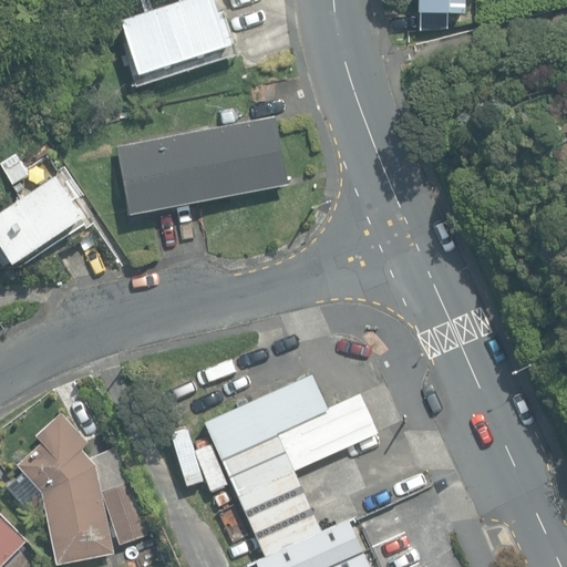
[(183,0),(122,20),(140,76),(230,47),(214,0),(183,0)]
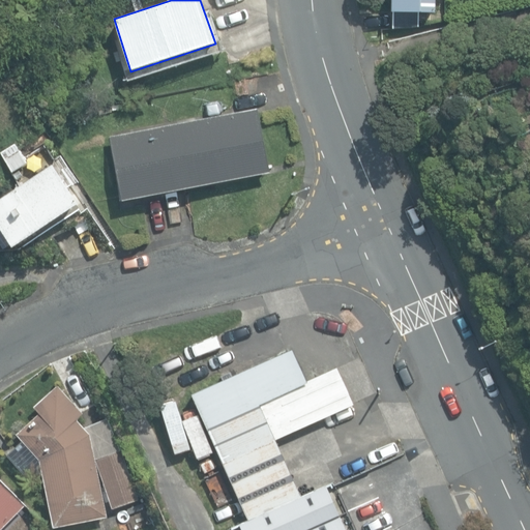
[(392,28),(419,29),(419,11),(436,12),(435,0),(392,0),(393,11),(392,28)]
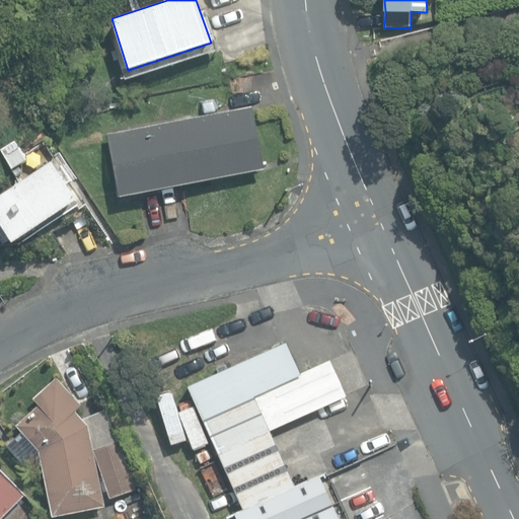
[(107,133),(120,196),(265,168),(252,105),(107,133)]
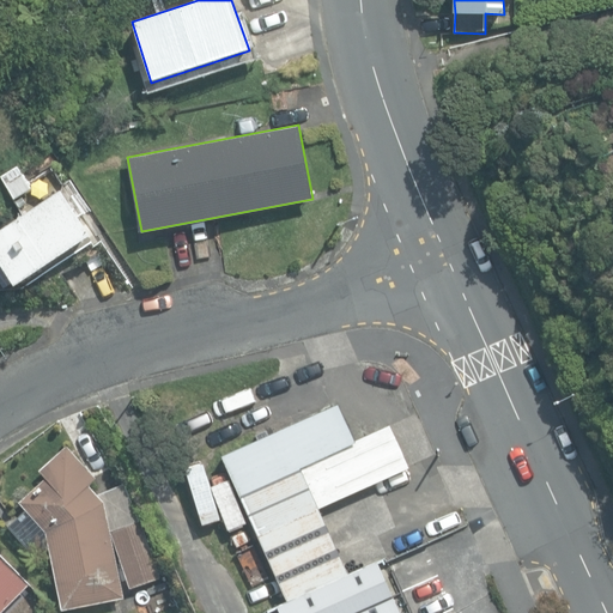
[(18,165),(0,176),(13,198),(30,188),(18,165)]
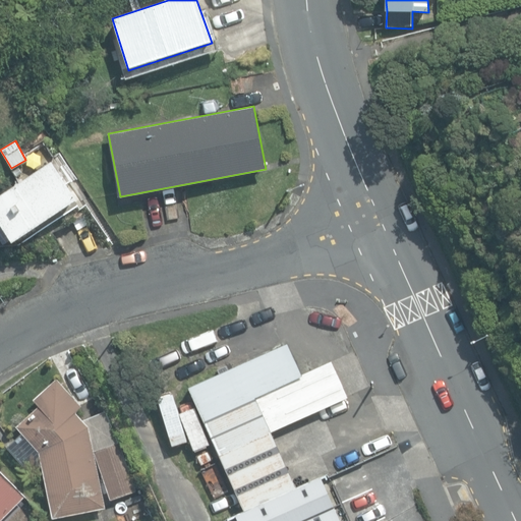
[(0,195),(0,224),(12,242),(76,199),(52,162),(0,195)]
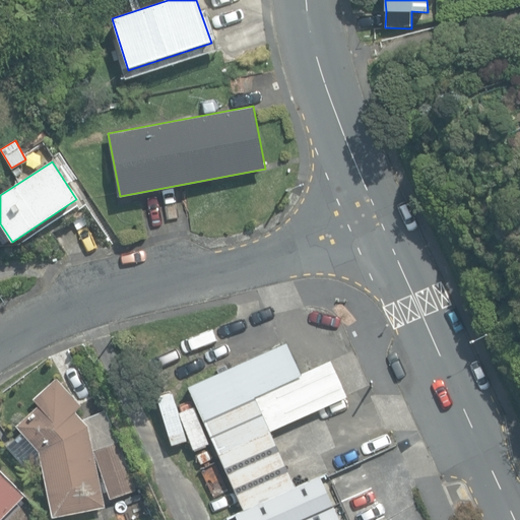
[(189,386),(245,508),(295,485),(270,431),(347,396),(331,359),(301,373),(286,341),(189,386)]
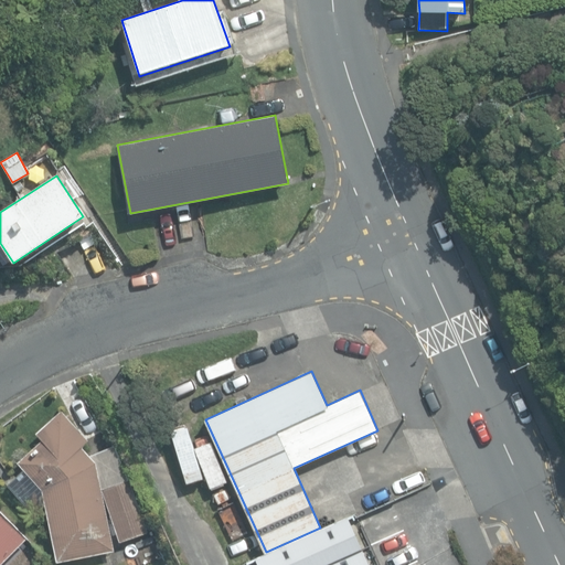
[(97,462),(91,455),(82,446),(88,440),(62,411),(36,434),(42,440),(18,462),(42,489),(57,562),(114,550),(104,493),(97,462)]
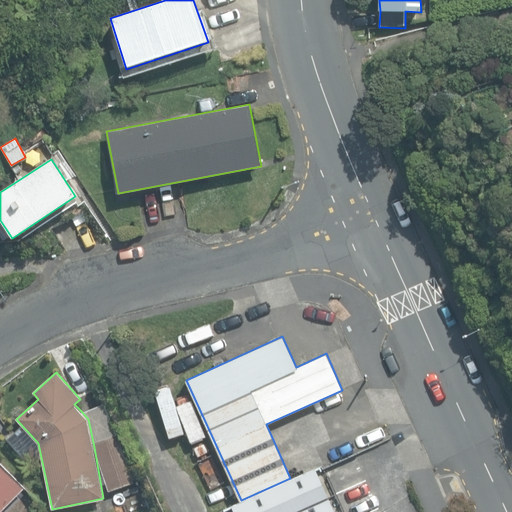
[(104,403),(82,412),(88,419),(94,447),(109,491),(134,482),(104,403)]
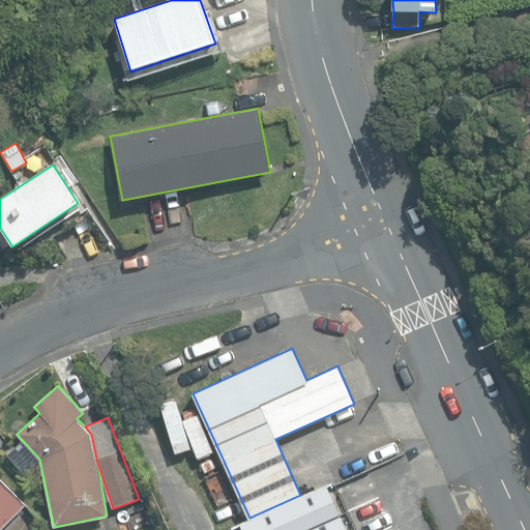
[(0,529),(25,505),(0,480),(0,529)]
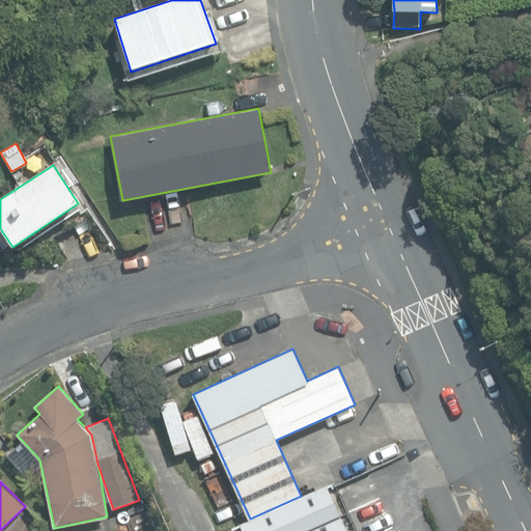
[(243,530),(347,530),(327,485),(241,524),(243,530)]
